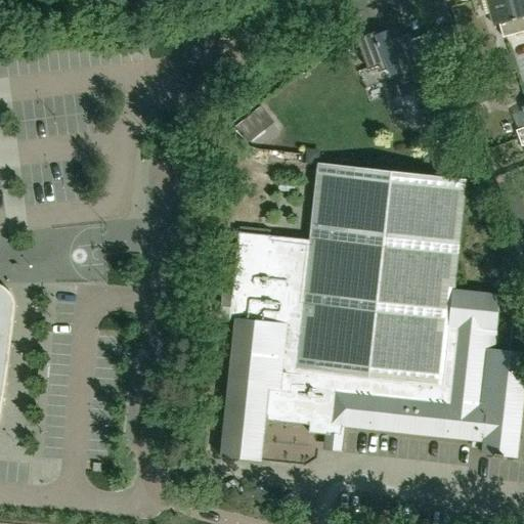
[(523,0),(486,0),(493,26),(499,24),(503,38),(523,32),(523,0)]
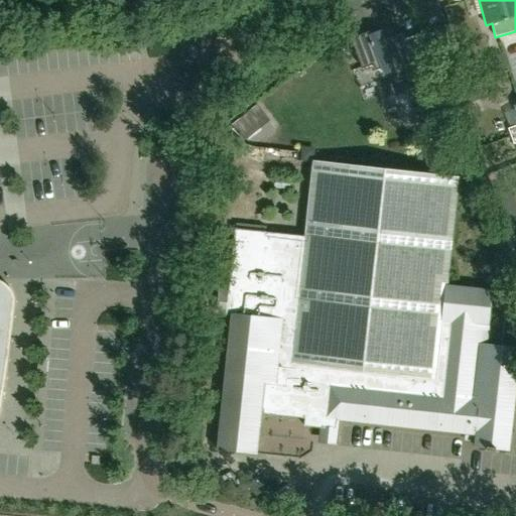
[(428,60),(419,35),(408,39),(414,56),(409,58),(400,34),(384,40),(381,32),(370,37),(369,32),(352,39),(363,69),(374,65),(376,71),(382,69),(384,74),(395,70),(399,82),(416,75),(425,100),(412,105),(420,125),(442,116),(440,111),(449,108),(431,59),(428,60)]
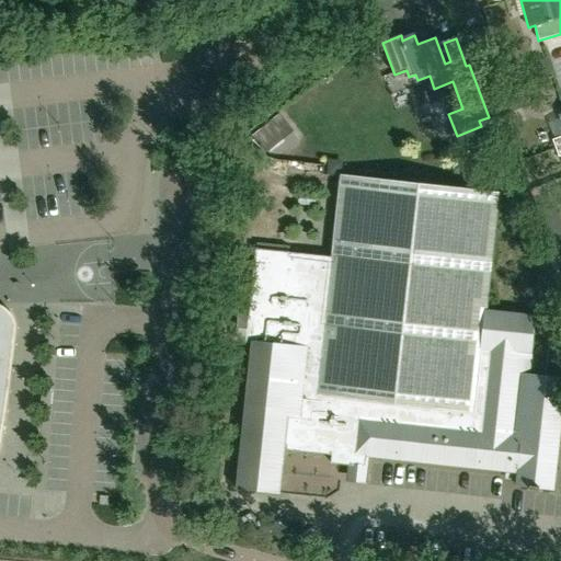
[(265,153),(284,139),(270,122),(251,136),(265,153)]
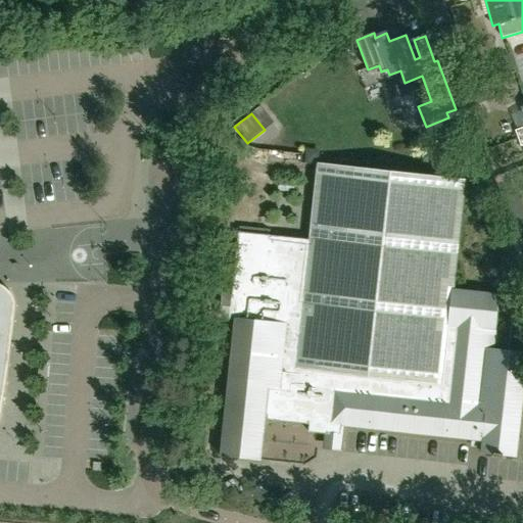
[(453,289),(465,179),(318,163),(310,240),(239,233),(230,319),(235,319),(221,456),(260,461),(265,420),(308,425),(308,432),(320,433),(343,436),(344,426),(482,440),(480,454),(515,457),(522,381),(522,351),(508,350),(512,313),(497,311),(500,294),(453,289)]
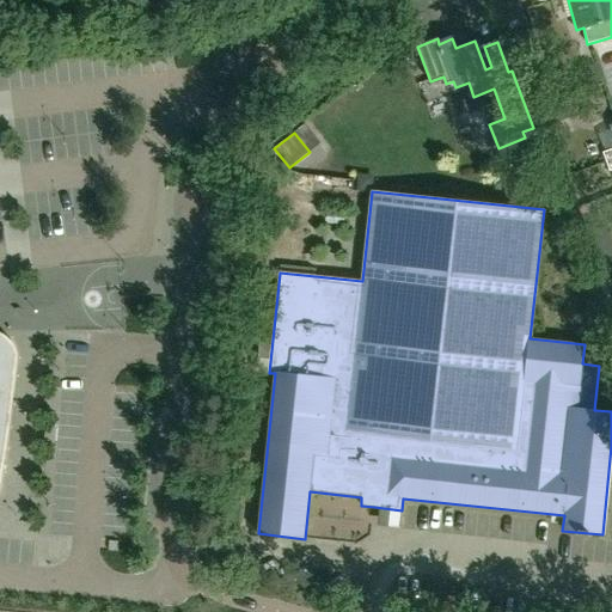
[(611,228),(601,234),(606,243),(611,239),(611,228)]
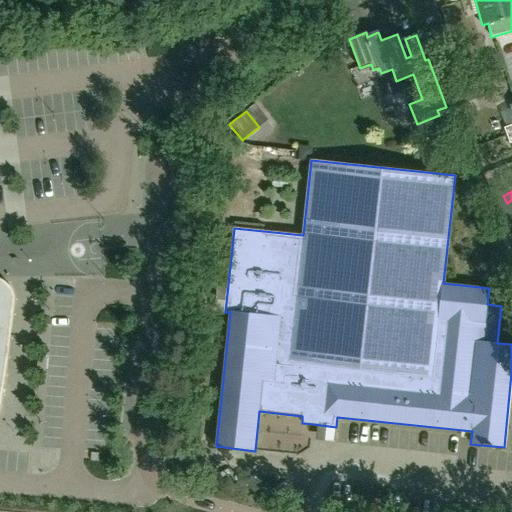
[(0,407),(2,401),(13,311),(14,301),(15,296),(13,291),(13,290),(10,285),(8,283),(5,280),(2,278),(0,277),(0,407)]
